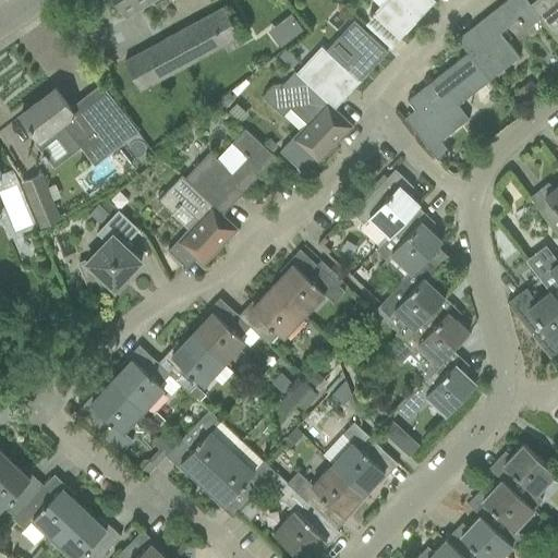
[(152,0),(116,0),(125,16),(152,0)]
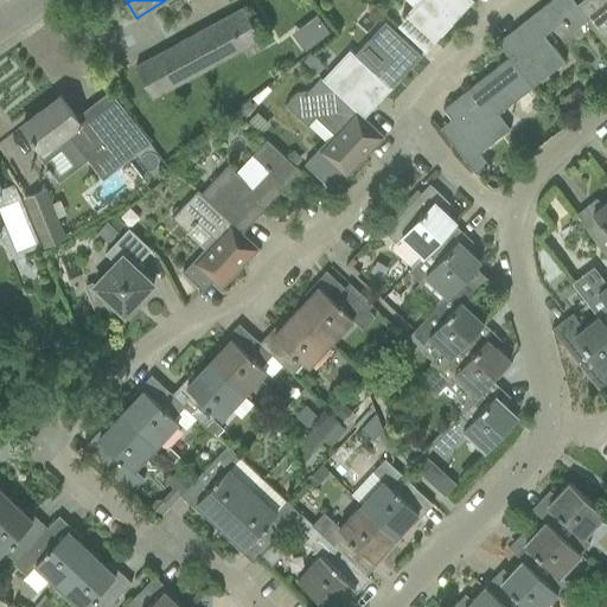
[(419,0),(406,14),(435,43),(473,1),(472,0),(419,0)]
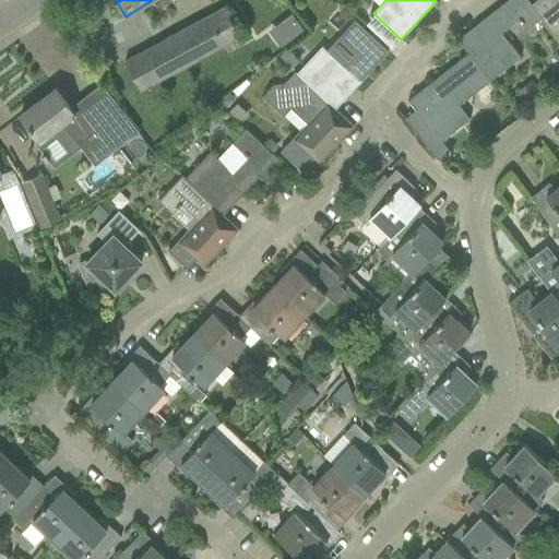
[(530,4),(531,3),(527,0),(507,0),(459,38),(468,52),(490,80),(520,57),(501,33),(518,20),(526,31),(542,19),(530,4)]
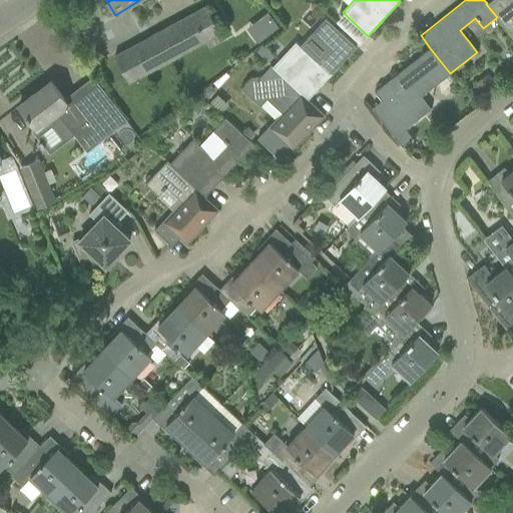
[(512,0),(491,0),(487,3),(486,4),(497,17),(512,38),(512,0)]
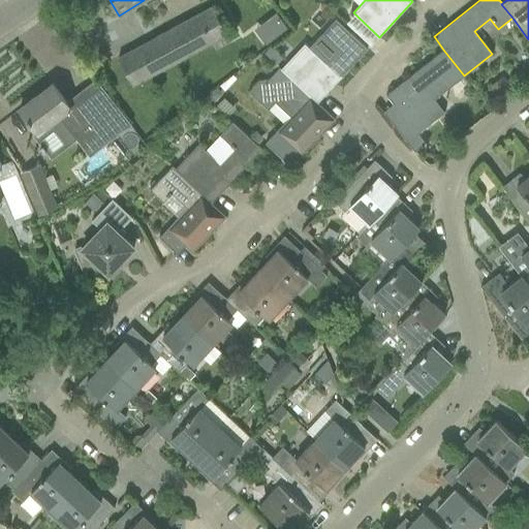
[(230,41),(227,34),(228,34),(213,6),(118,58),(133,86),(212,42),(216,50),(230,41)]
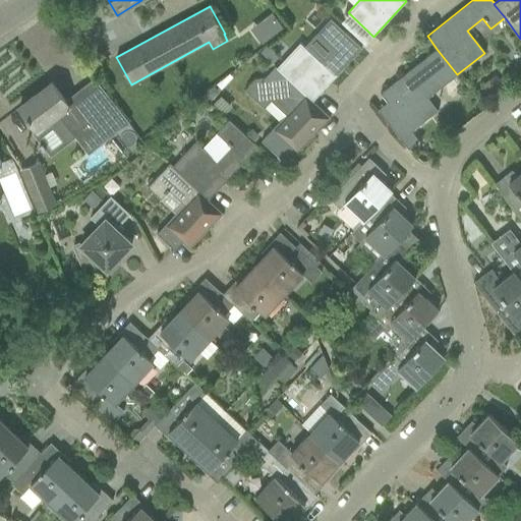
[(361,49),(338,26),(327,40),(335,47),(321,62),(300,44),(278,68),(312,101),(361,49)]
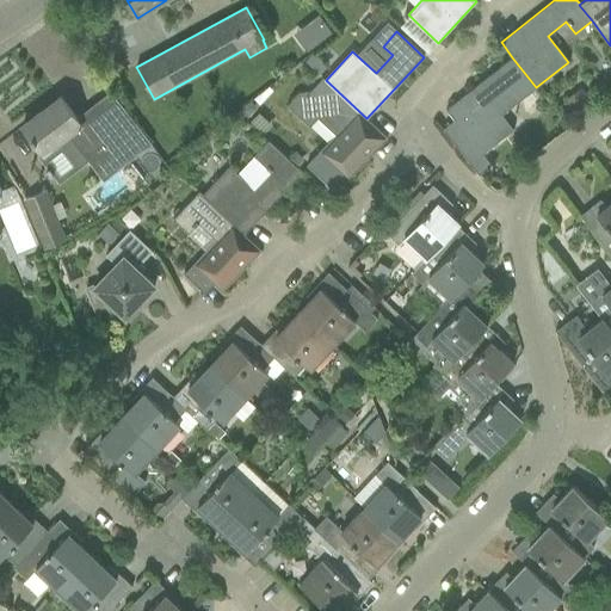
[(326,66),(313,53),(304,61),(319,74),(326,66)]
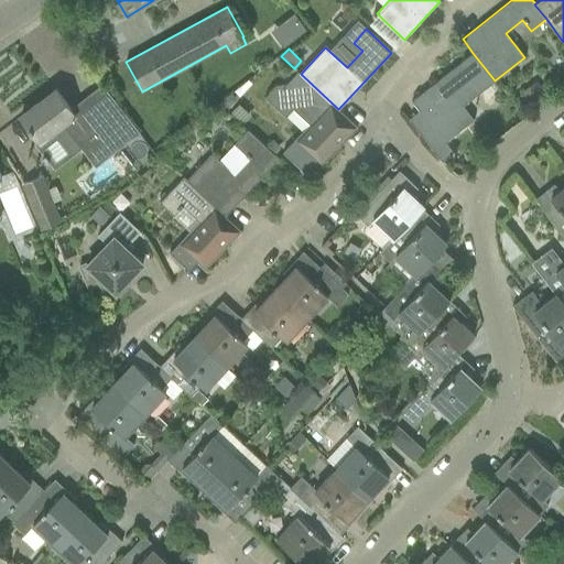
[(495,80),(473,53),(412,101),(432,127),(422,136),(442,161),(452,152),(444,142),(474,119),(463,105),(480,93),(495,80)]
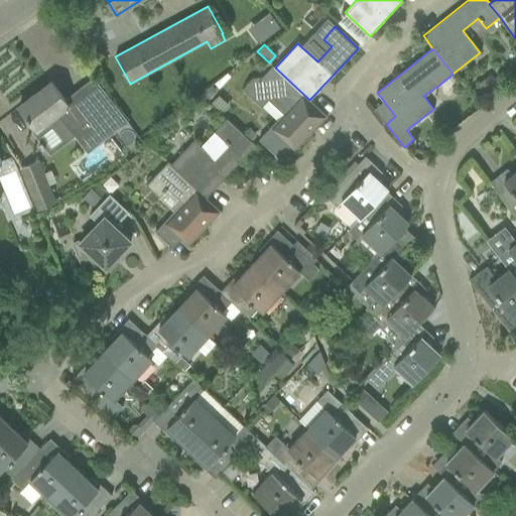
[(328,117),(309,100),(275,68),(273,66),(262,78),(253,78),(243,89),(262,107),(274,94),(289,108),(260,140),(284,163),(328,117)]
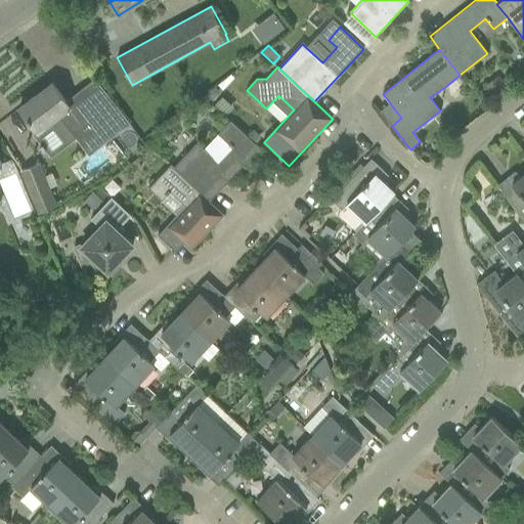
[(222,90),(233,78),(228,72),(217,85),(222,90)]
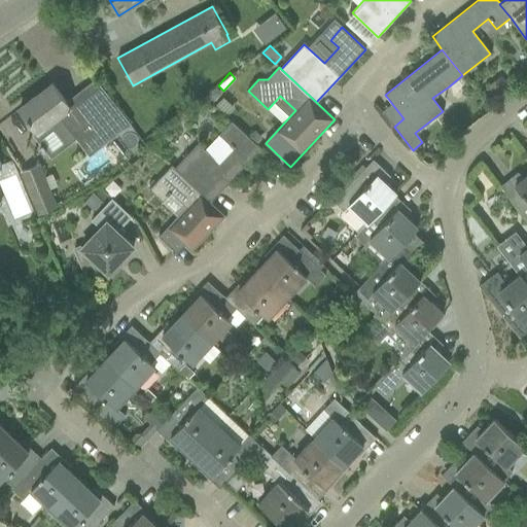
[(501,76),(488,86),(497,98),(510,88),(501,76)]
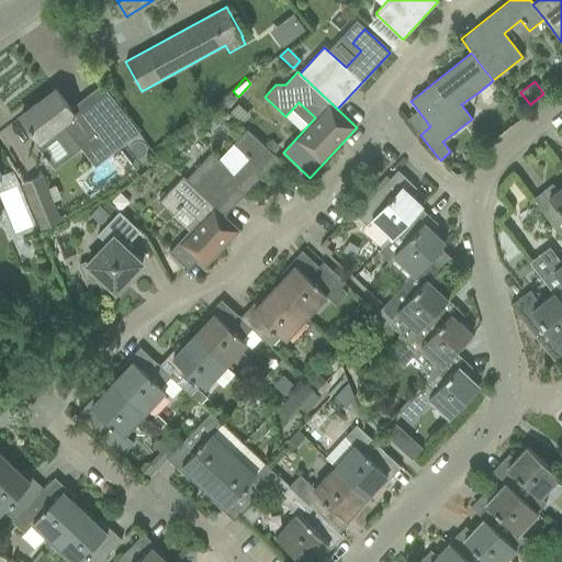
[(55,89),(20,115),(40,141),(54,130),(66,146),(74,139),(94,166),(138,132),(103,86),(71,110),(55,89)]
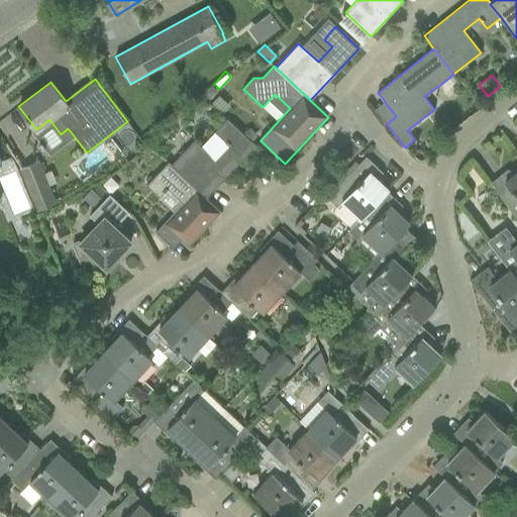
[(194,141),(172,166),(206,199),(255,146),(227,119),(215,132),(229,145),(215,161),(194,141)]
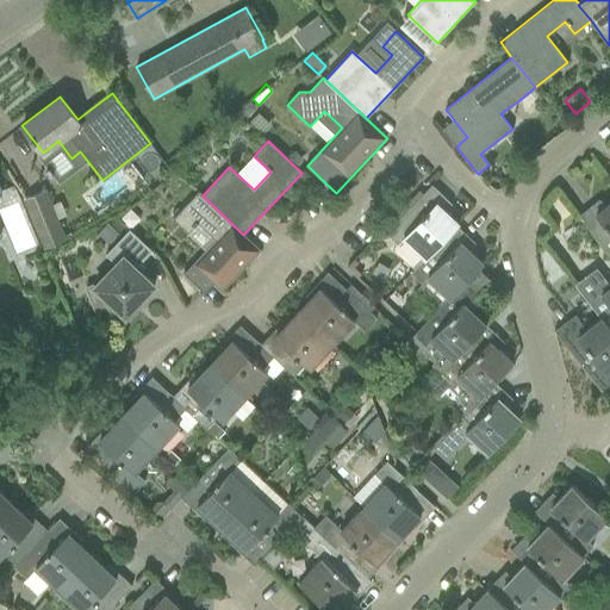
[(402,218),(386,235),(397,244),(392,249),(415,271),(425,259),(425,260),(437,247),(456,226),(459,224),(444,211),(439,205),(446,199),(431,186),(421,197),(402,218)]
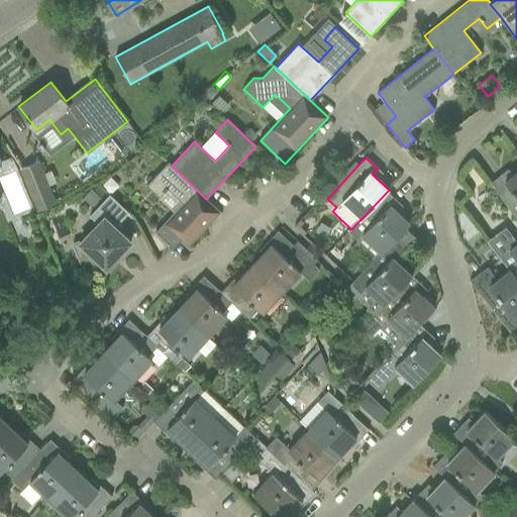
[(57,203),(39,161),(19,169),(37,211),(57,203)]
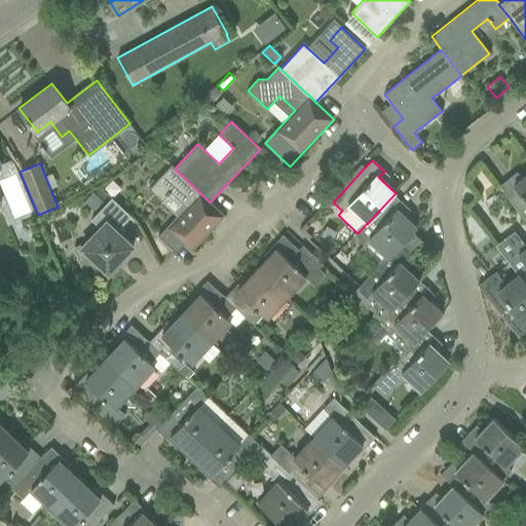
[(175,168),(172,165),(149,190),(162,202),(172,193),(186,207),(158,236),(176,253),(184,245),(191,252),(225,216),(210,202),(175,168)]
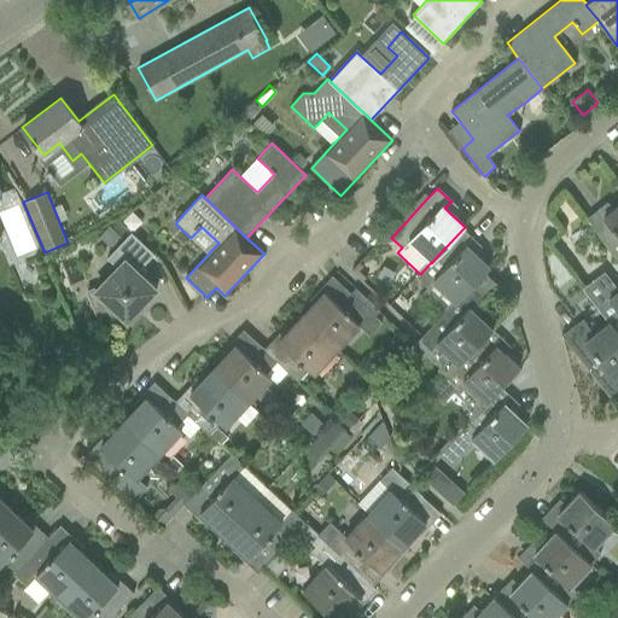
[(617,205),(604,217),(598,209),(586,219),(617,258),(617,205)]
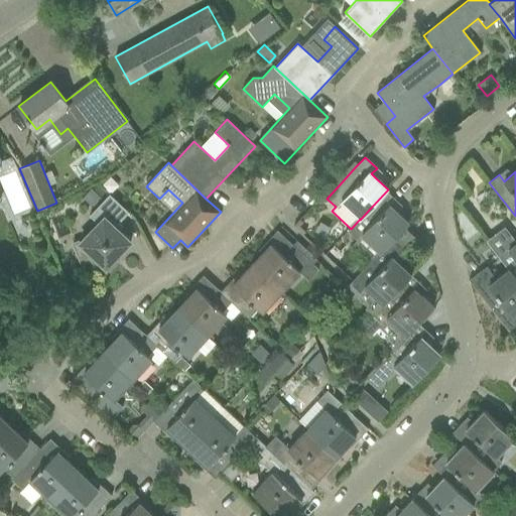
[(360,220),(360,219),(347,232),(357,241),(363,235),(381,253),(408,223),(392,208),(397,202),(386,191),(370,209),(360,220)]
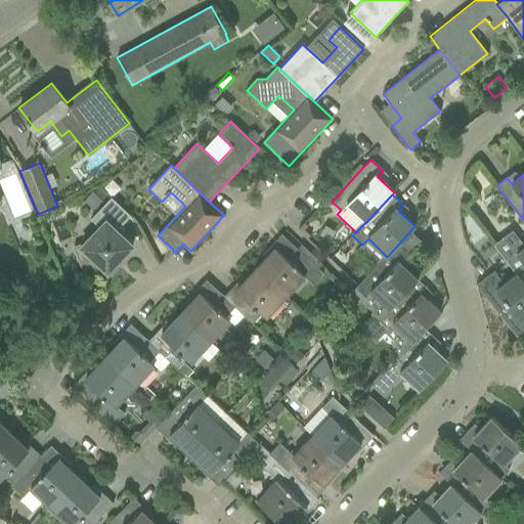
[(99,227),(85,243),(73,247),(82,268),(92,263),(107,277),(121,263),(118,260),(133,245),(121,233),(125,230),(121,226),(131,216),(112,198),(91,219),(99,227)]
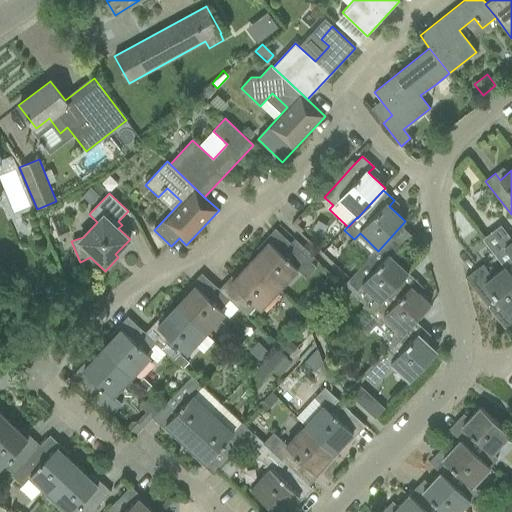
[(495,230),(484,239),(505,267),(511,275),(511,239),(507,233),(501,226),(495,230)]
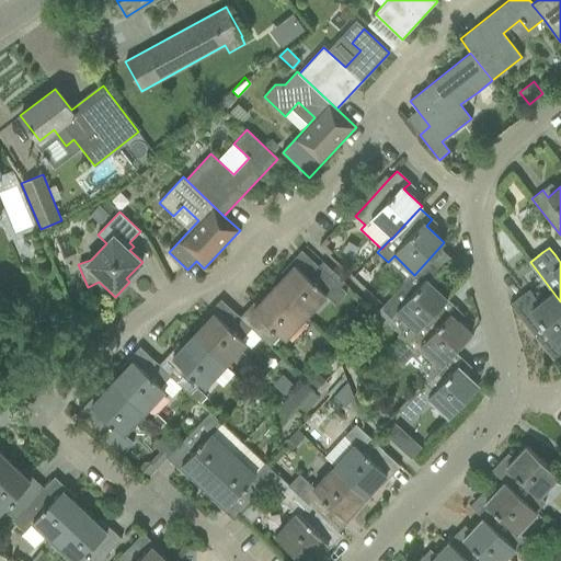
[(295,265),(274,287),(306,318),(327,296),(335,305),(346,293),(319,266),(308,277),(295,265)]
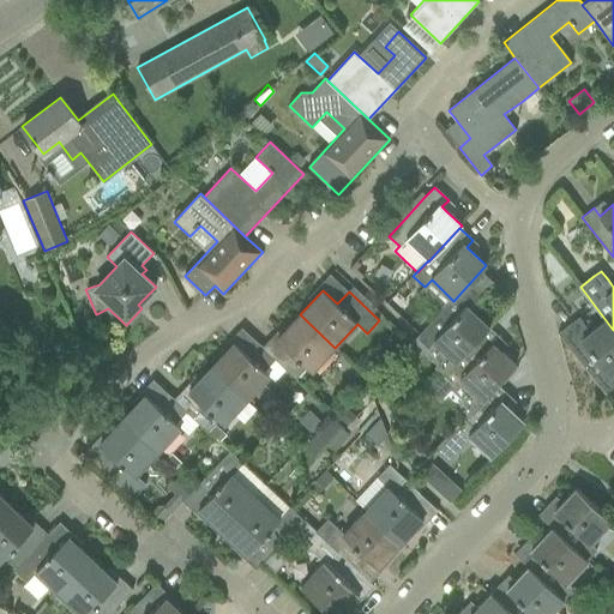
[(489,329),(467,306),(453,320),(443,309),(416,338),(428,349),(434,342),(456,362),(469,348),(470,348),(483,335),(489,329)]
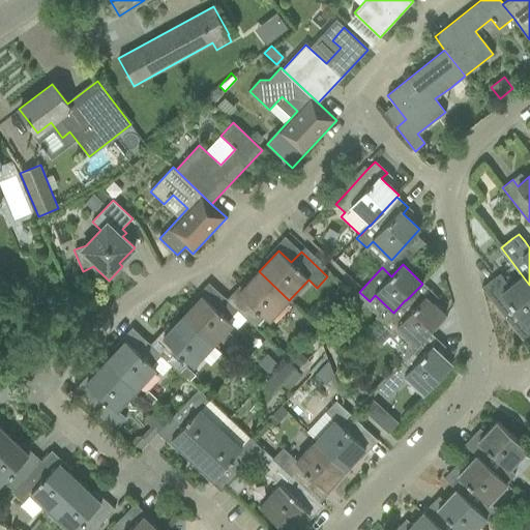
[(289,300),(259,271),(239,293),(252,304),(242,316),(256,328),(266,317),(269,321),(289,300)]
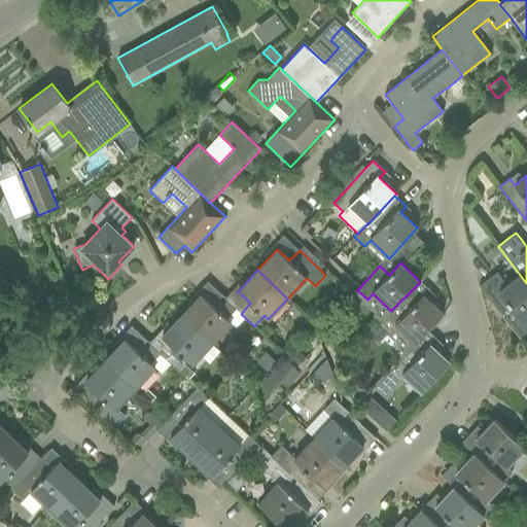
[(502,289),(492,276),(479,286),(520,338),(526,331),(526,325),(525,322),(526,320),(526,283),(520,275),(502,289)]
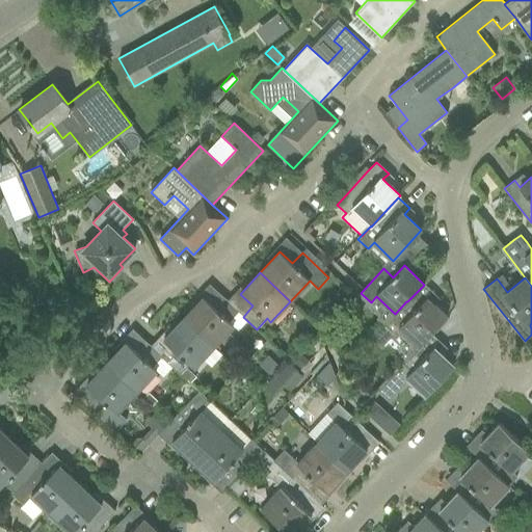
[(395,314),(383,325),(393,335),(399,329),(418,346),(418,347),(425,340),(447,317),(419,290),(407,301),(406,301),(395,314)]
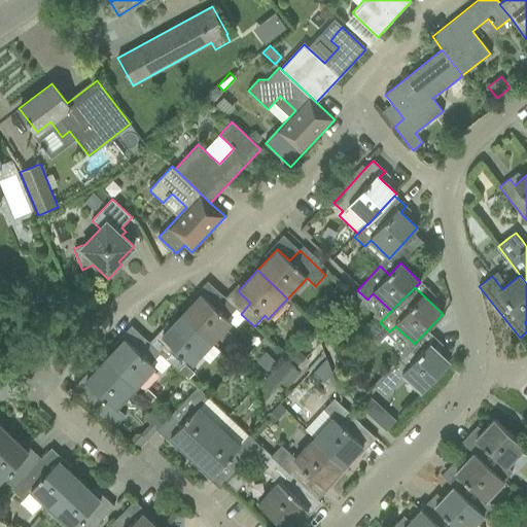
[(232,323),(214,306),(201,294),(181,315),(212,344),(232,323)]
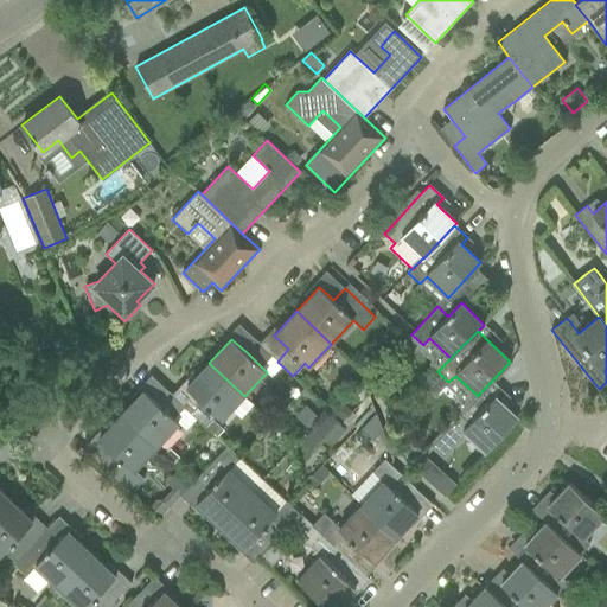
[(244,396),(209,363),(187,387),(183,383),(172,395),(185,408),(205,426),(216,415),(222,420),(244,396)]
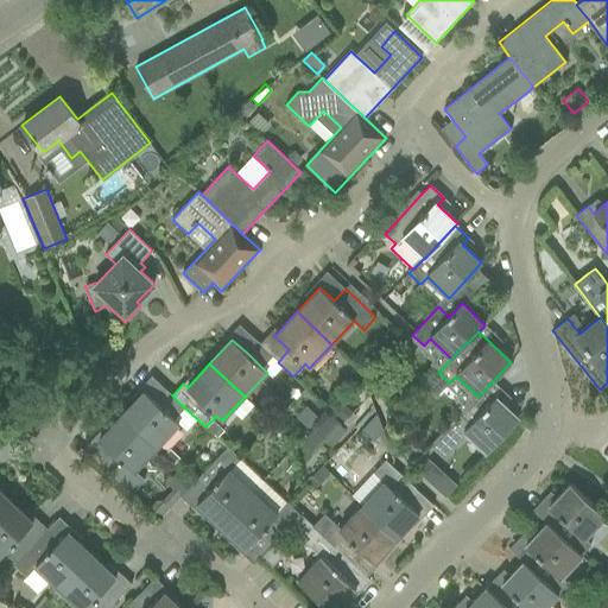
[(477,396),(448,428),(431,445),(444,457),(467,435),(486,453),(519,418),(486,388),(477,397),(477,396)]
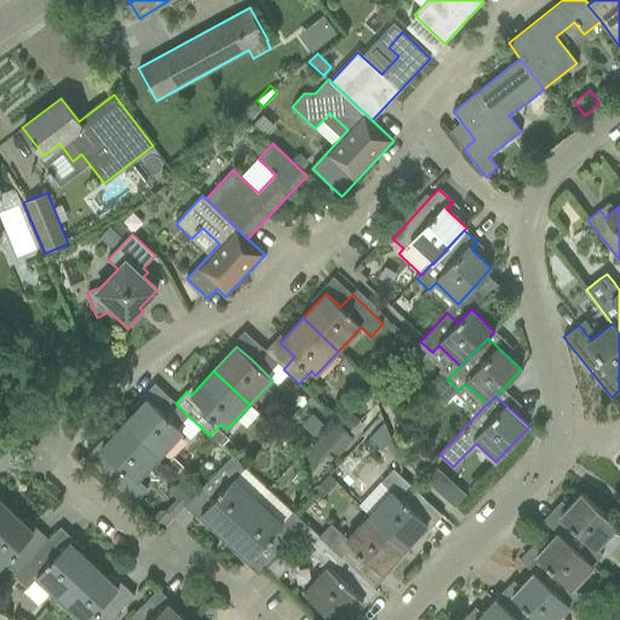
[(189,417),(176,403),(173,401),(162,413),(147,400),(124,424),(159,457),(183,430),(179,426),(189,417)]
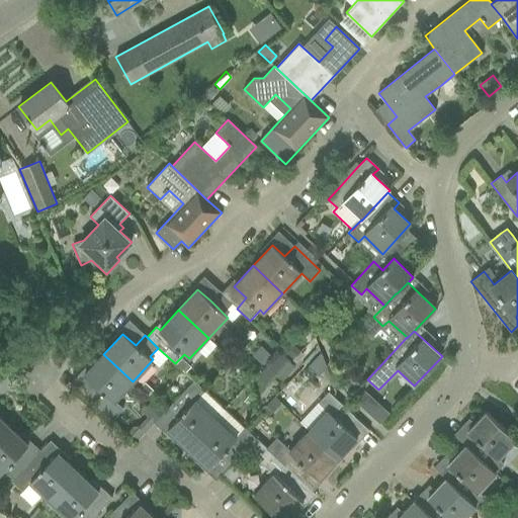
[(291,344),(284,352),(292,358),(299,350),(291,344)]
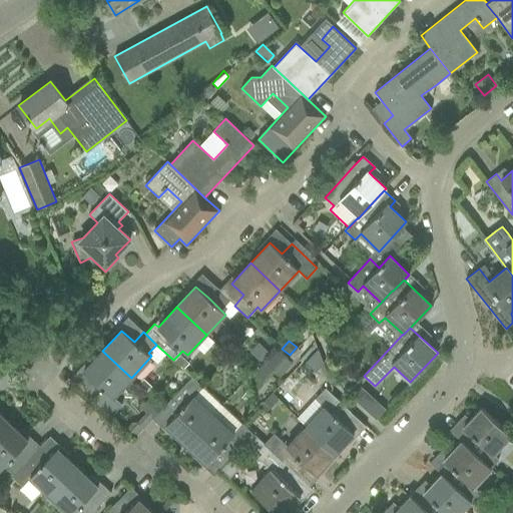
[(258,343),(249,352),(262,363),(270,354),(258,343)]
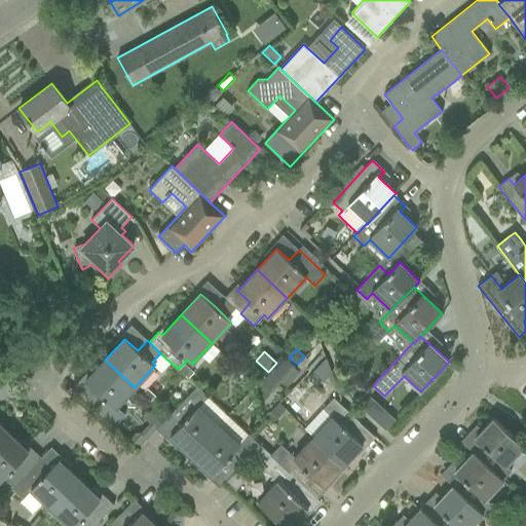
[(284,359),(270,372),(280,382),(286,386),(299,372),(284,359)]
